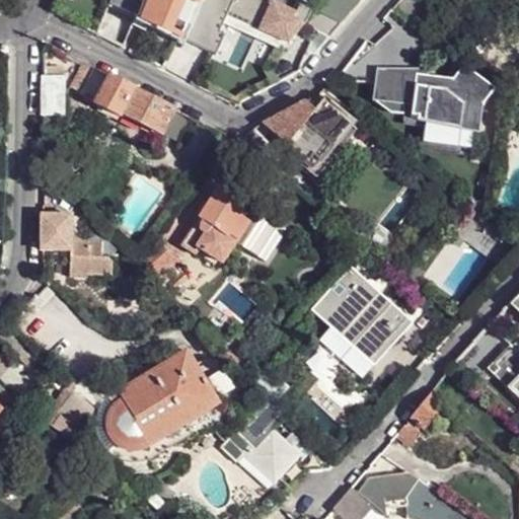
[(112,0),(110,4),(136,15),(141,0),(112,0)]
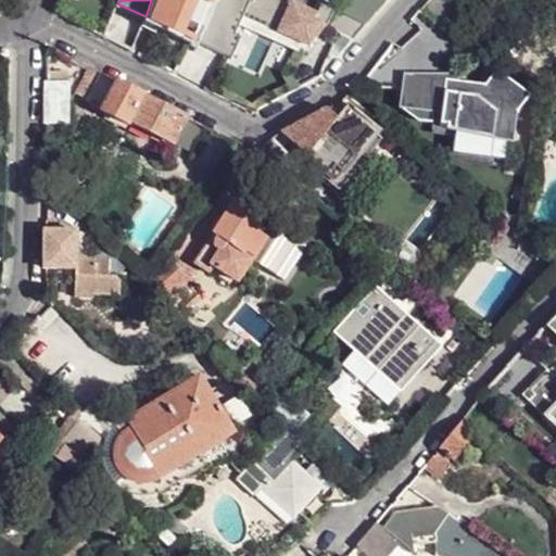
[(151,0),(146,16),(156,21),(155,23),(197,42),(214,0),(151,0)]
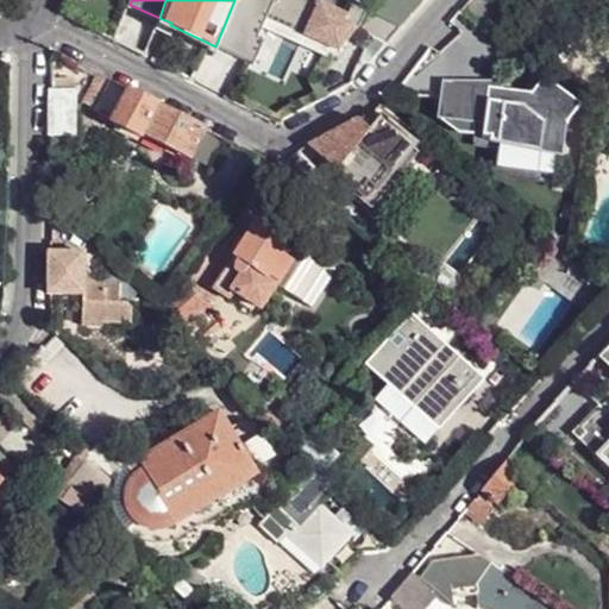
[(368,68),(401,29),(374,13),(358,6),(359,4),(352,0),(234,0),(215,46),(255,66),(267,44),(263,43),(274,22),(345,56),(363,32),(372,38),(358,62),(368,68)]
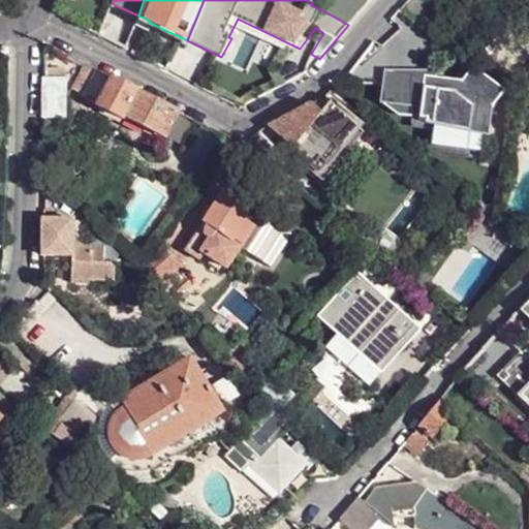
[(502,89),(468,62),(467,63),(472,67),(462,82),(385,73),(380,103),(397,117),(412,118),(413,106),(418,107),(417,114),(416,113),(415,119),(468,124),(467,129),(487,133),(490,105),(502,89)]
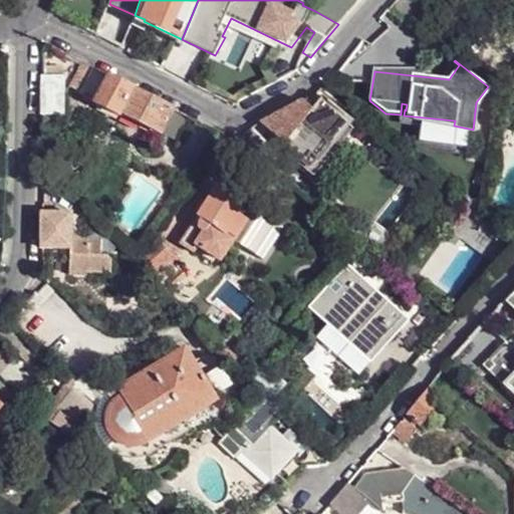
[(93,69),(84,64),(83,63),(70,88),(80,94),(93,69)]
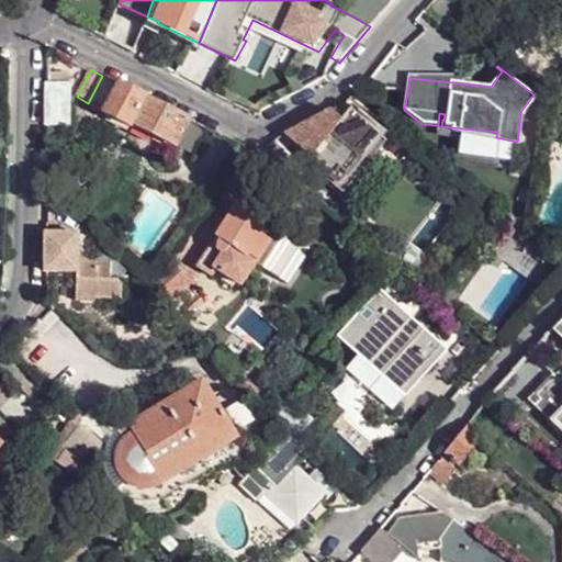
[(45,85),(68,86),(68,76),(46,76),(45,85)]
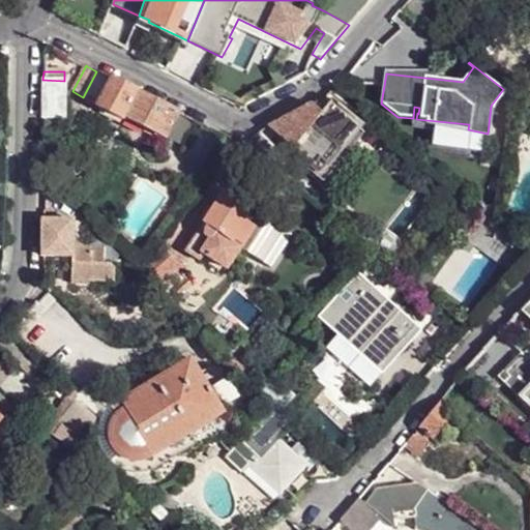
[(114,80),(96,71),(83,97),(83,98),(99,107),(114,80)]
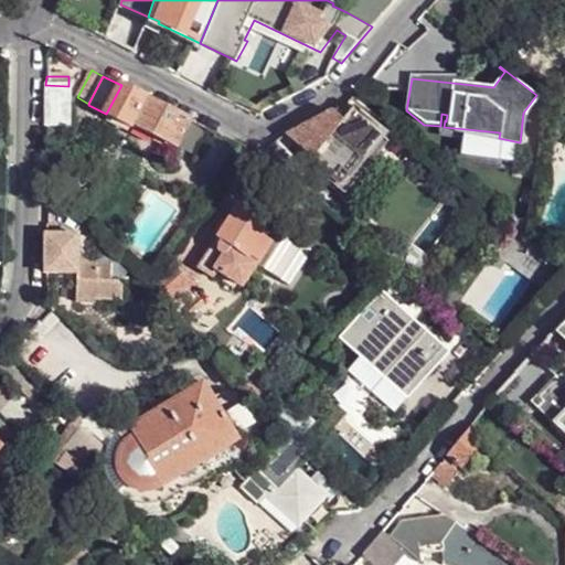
[(68,86),(45,85),(45,126),(70,126),(68,86)]
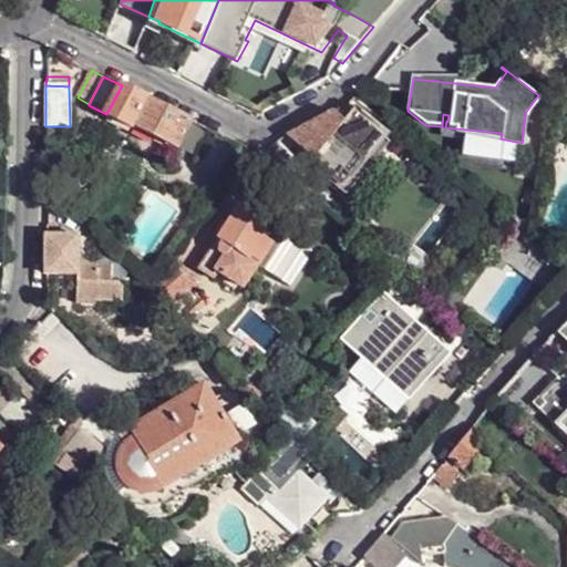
[(147,100),(122,85),(106,114),(105,115),(133,129),(135,126),(147,100)]
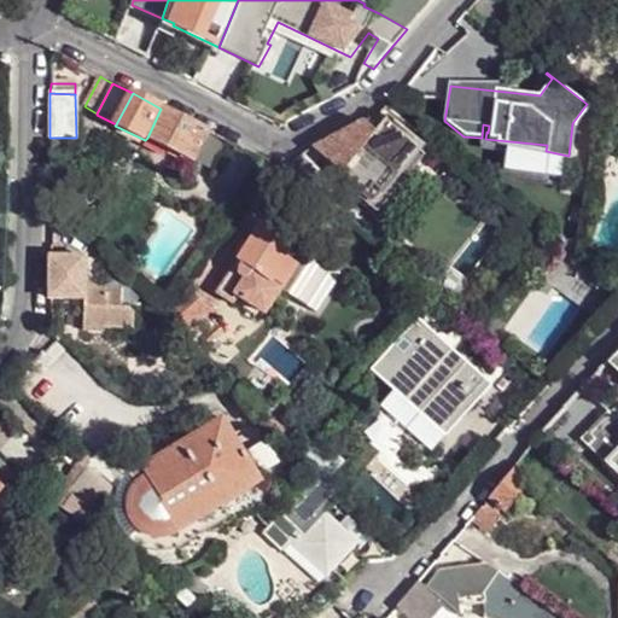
[(209,134),(161,109),(147,138),(211,170),(226,143),(209,134)]
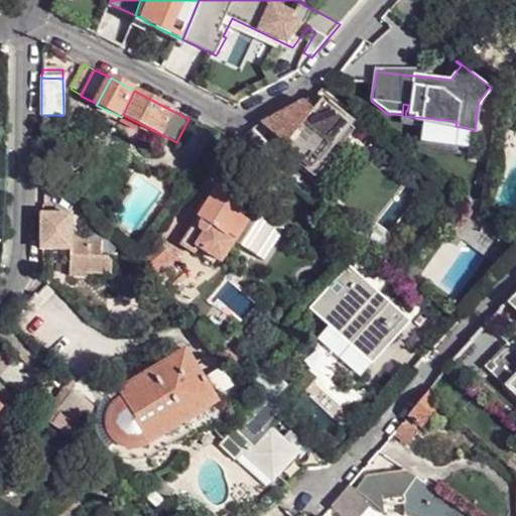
[(313,110),(304,102),(261,124),(284,144),(313,164),(351,116),(324,96),(313,110)]
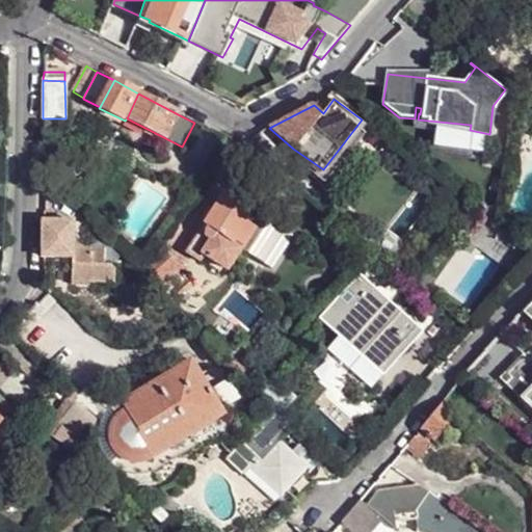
[(375,130),(362,120),(323,169),(336,179),(375,130)]
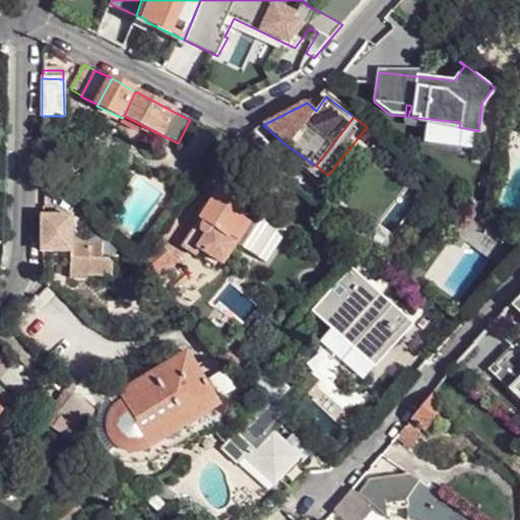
[(460,122),(408,117),(403,120),(403,125),(425,129),(424,144),(472,149),(473,137),(478,138),(478,131),(459,127),(460,122)]
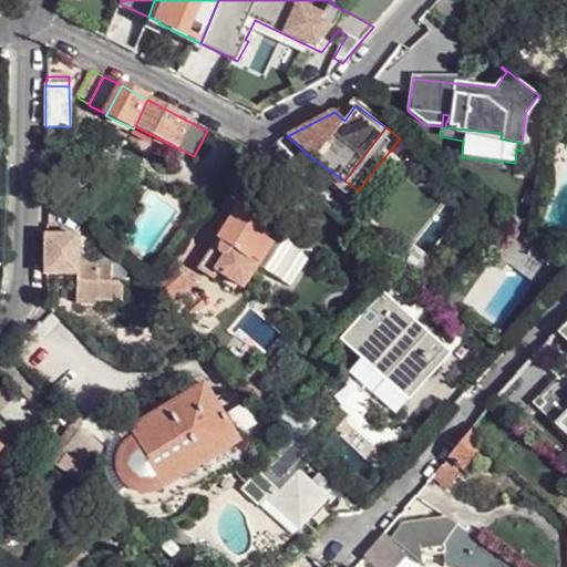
[(307,196),(294,186),(290,192),(302,202),(307,196)]
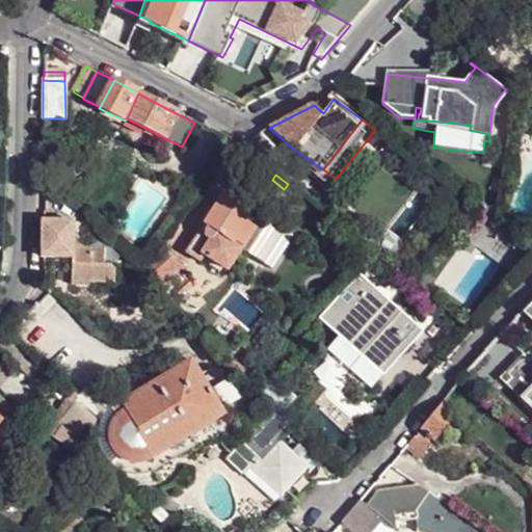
[(246,254),(267,220),(225,193),(204,227),(206,227),(241,250),(246,254)]
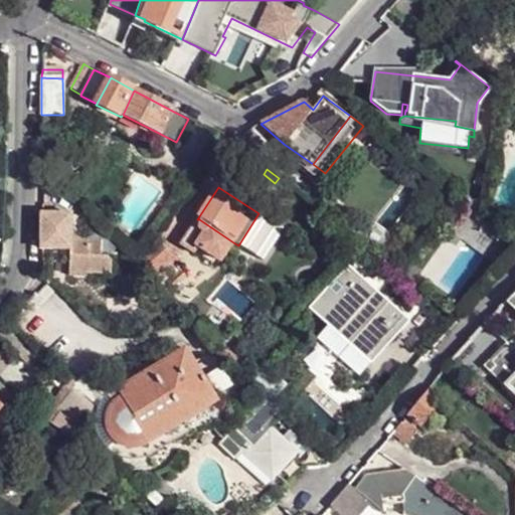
[(284,229),(259,213),(238,245),(263,262),(284,229)]
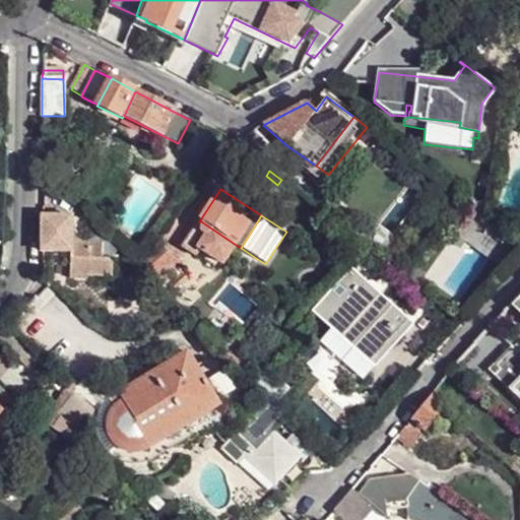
[(73,216),(42,216),(42,253),(70,253),(70,274),(87,275),(113,277),(113,264),(109,259),(118,252),(100,232),(89,241),(72,241),(73,216)]
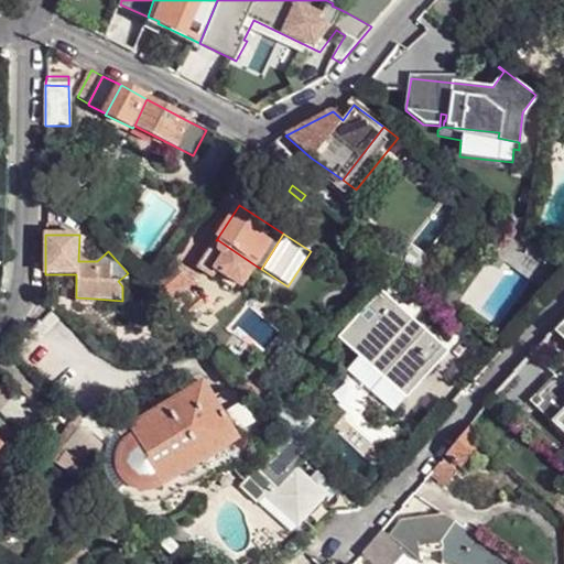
[(256,266),(218,240),(199,269),(213,278),(216,271),(241,288),(256,266)]
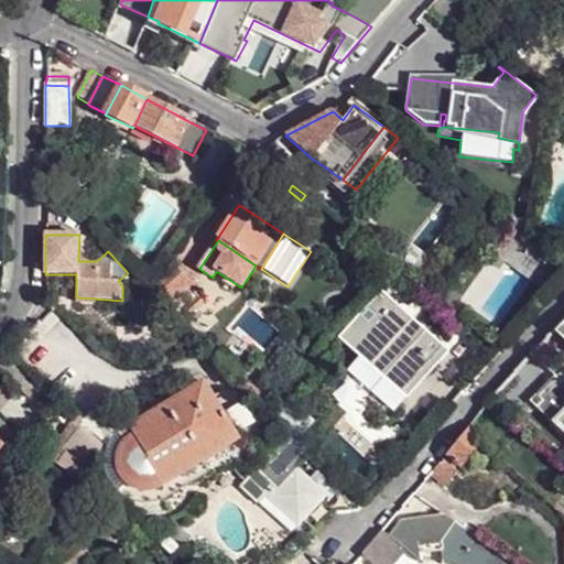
[(169,263),(150,290),(169,311),(193,289),(197,283),(169,263)]
